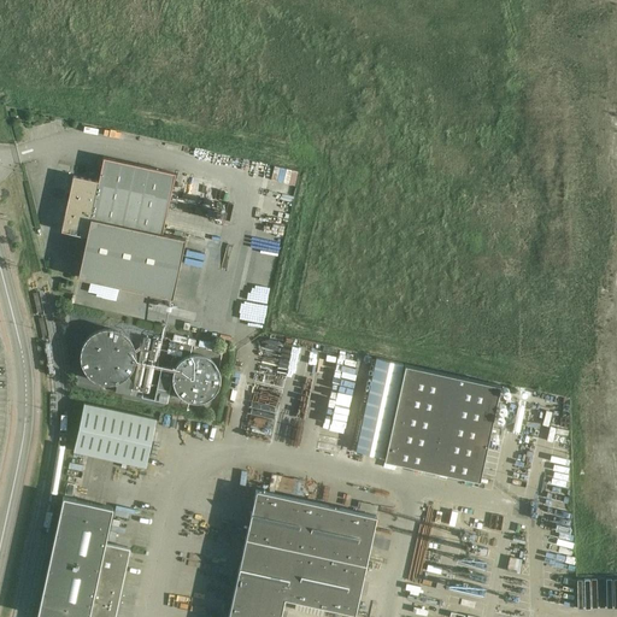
[(62,230),(87,236),(90,218),(162,233),(175,172),(103,158),(98,181),(74,176),(62,230)]
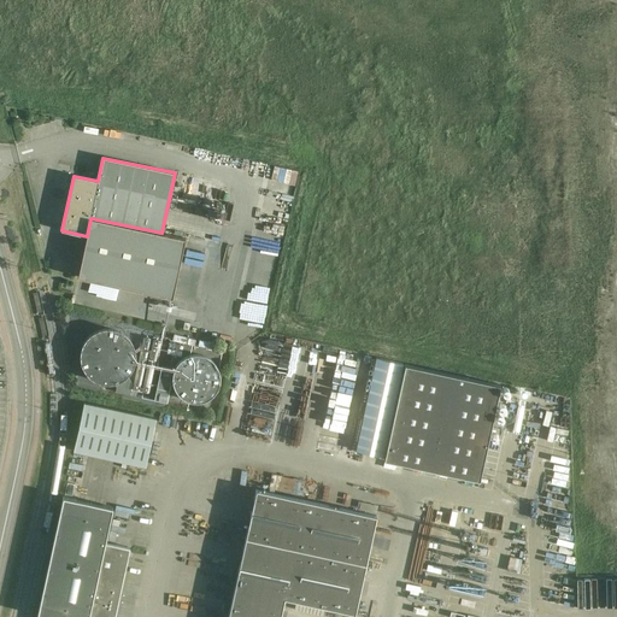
[(87,236),(77,277),(171,298),(184,239),(162,233),(90,218),(87,236)]
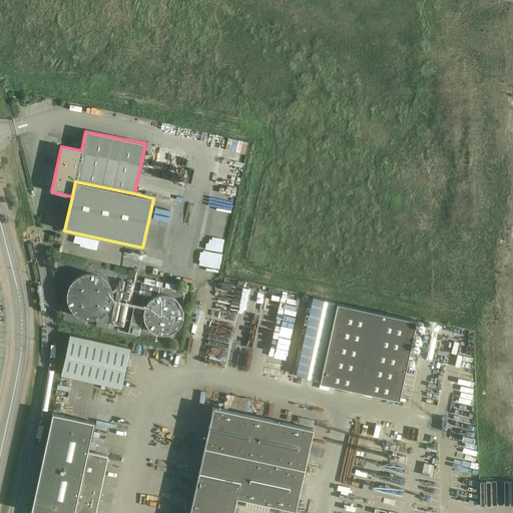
[(94,318),(95,318),(99,317),(103,315),(106,312),(107,310),(109,308),(110,305),(111,303),(112,300),(112,298),(112,296),(112,293),(112,291),(111,288),(110,286),(108,283),(107,281),(105,279),(103,277),(100,276),(98,275),(95,274),(93,273),(90,273),(87,273),(85,274),(82,274),(80,275),(77,277),(75,278),(73,280),(71,282),(70,284),(68,287),(67,289),(67,292),(66,294),(66,296),(67,299),(67,301),(68,304),(69,306),(70,309),(72,311),(74,313),(76,315),(78,316),(81,317),(83,318),(86,319),(89,319),(91,319),(94,318)]
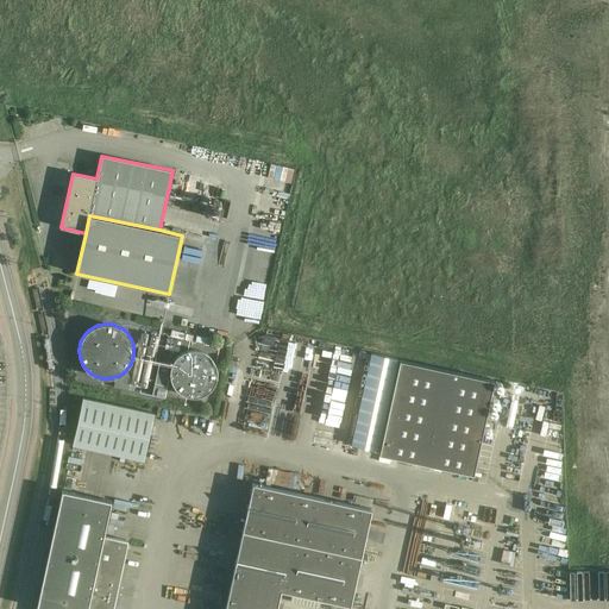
[(217,371),(217,369),(217,366),(215,364),(214,362),(213,360),(212,358),(211,357),(209,356),(207,353),(206,352),(203,351),(201,351),(199,350),(196,350),(194,350),(192,350),(189,350),(187,350),(186,351),(183,352),(181,353),(179,355),(177,356),(176,357),(174,359),(173,362),(171,364),(171,365),(170,368),(170,370),(170,372),(170,375),(170,377),(170,380),(171,382),(173,383),(174,385),(175,388),(176,389),(177,391),(180,393),(181,394),(183,395),(186,395),(188,396),(190,396),(193,397),(195,396),(198,396),(200,396),(201,395),(203,394),(206,394),(207,393),(209,390),(211,389),(213,387),(214,384),(215,383),(215,381),(217,378),(217,376),(217,374),(217,371)]
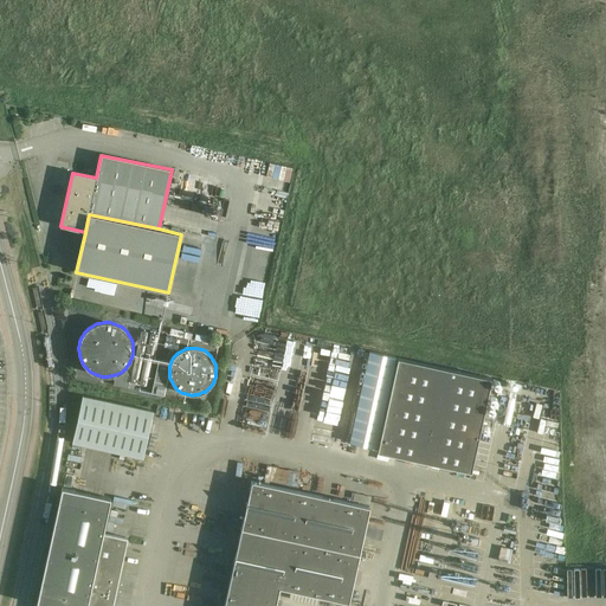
[(369,352),(349,443),(375,449),(375,447),(378,449),(376,451),(470,472),(491,378),(397,358),(379,443),(376,443),(395,356),(369,352)]
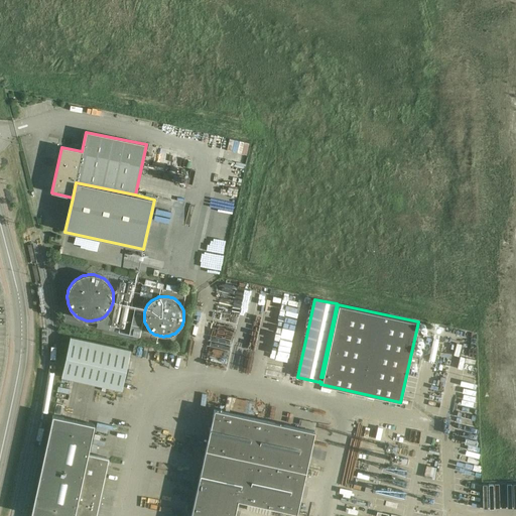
[(145,308),(135,305),(128,335),(139,337),(142,321),(144,321),(144,319),(144,317),(144,315),(144,313),(144,311),(145,309),(145,308)]
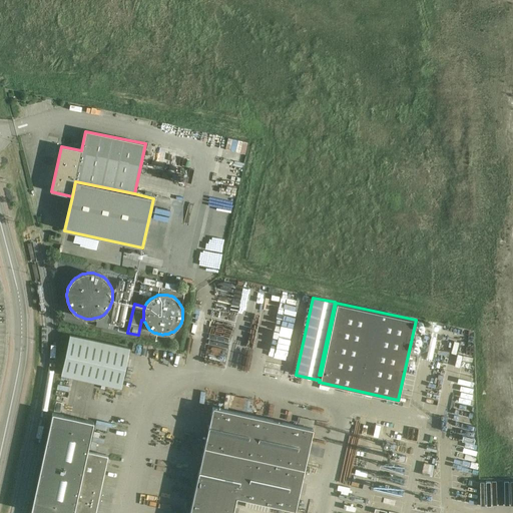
[(107,328),(109,318),(106,312),(103,315),(99,317),(95,318),(96,321),(95,326),(107,328)]
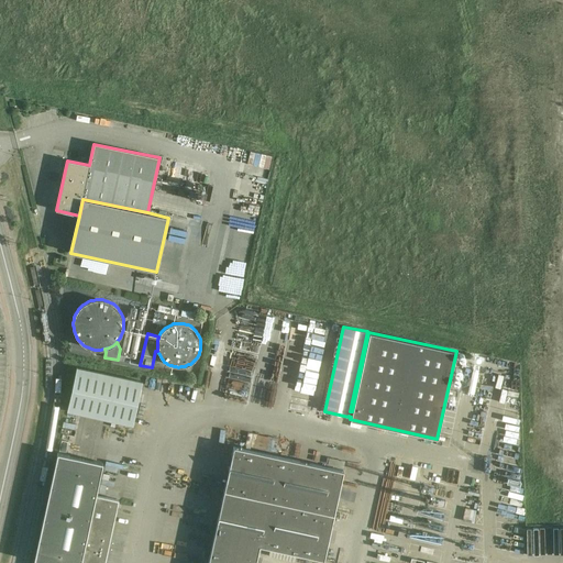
[(142,382),(76,367),(67,411),(133,426),(142,382)]
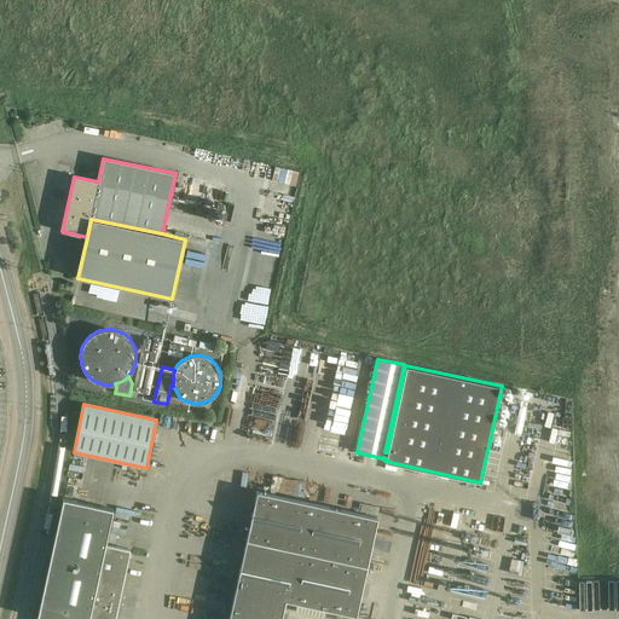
[(279,618),(284,599),(356,614),(366,565),(377,516),(256,491),(227,618),(279,618)]
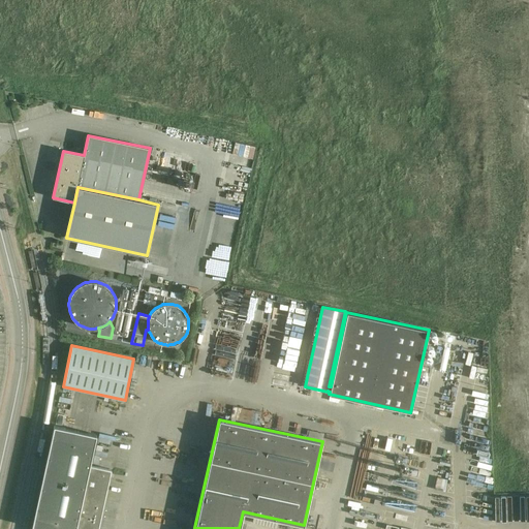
[(96,435),(88,433),(83,432),(70,429),(54,426),(31,528),(36,528),(75,528),(76,527),(85,528),(97,528),(111,469),(90,465),(96,435)]
